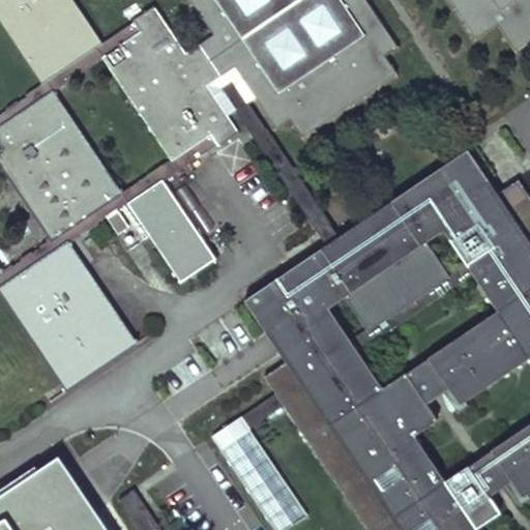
[(0,0),(0,31),(38,89),(0,115),(0,155),(56,239),(63,248),(108,218),(119,235),(129,229),(118,210),(124,206),(118,198),(51,96),(104,61),(176,168),(214,142),(218,147),(237,134),(228,119),(236,113),(246,106),(256,99),(276,131),(291,122),(301,138),(396,74),(385,58),(400,48),(366,0),(186,0),(211,35),(184,53),(154,8),(134,22),(136,25),(98,50),(64,0),(0,0)]
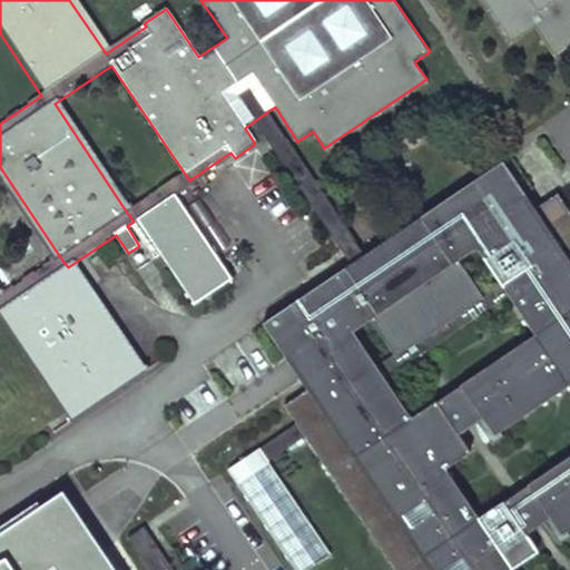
[(569,0),(484,0),(514,43),(537,28),(554,55),(569,43),(569,0)]
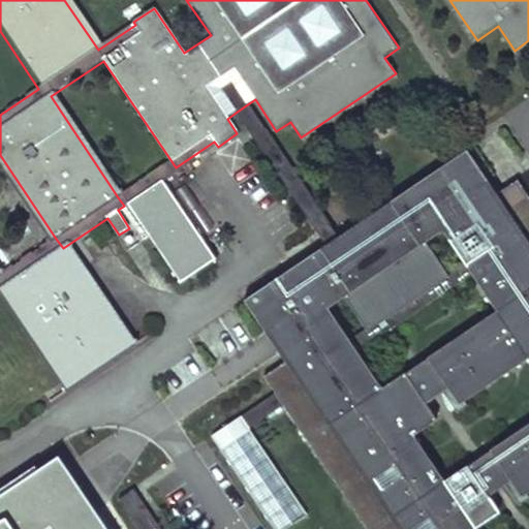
[(246,105),(236,113),(325,246),(329,243),(337,239),(246,105)]
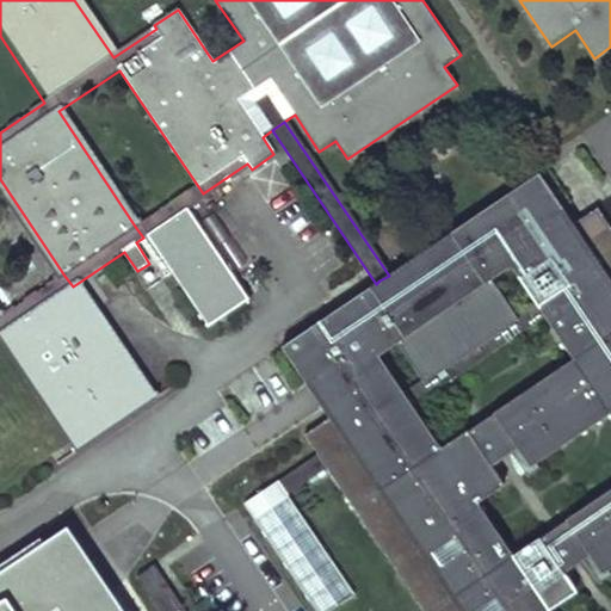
[(565,213),(539,176),(449,235),(464,257),(448,267),(433,246),(389,276),(380,281),(376,284),(390,306),(381,313),(366,291),(282,347),(303,381),(314,375),(340,412),(408,402),(538,314),(599,211),(566,233),(556,218),(565,213)]
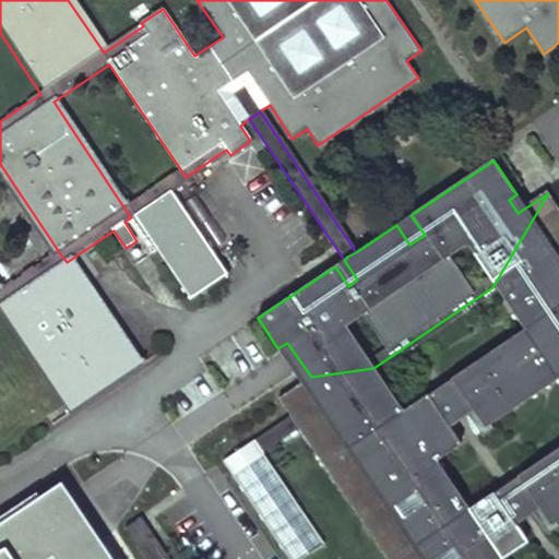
[(168,189),(125,209),(131,217),(190,299),(226,275),(168,189)]
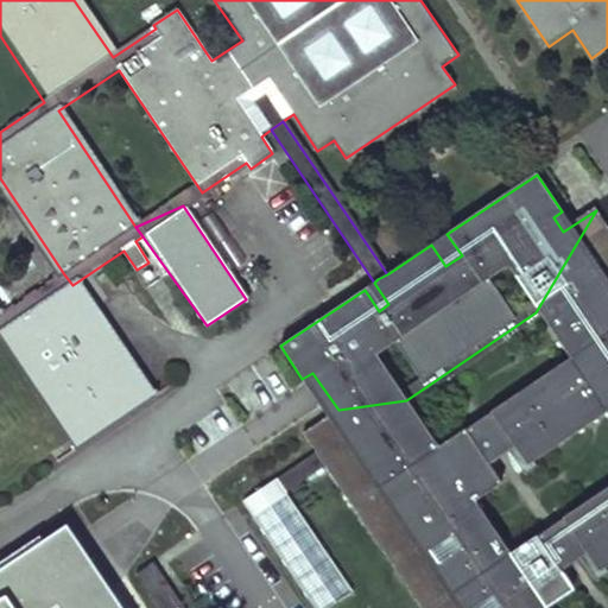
[(607,227),(596,210),(536,312),(569,362),(493,415),(513,444),(520,439),(536,461),(606,415),(607,417),(607,488),(564,519),(584,550),(593,544),(607,565),(607,227)]
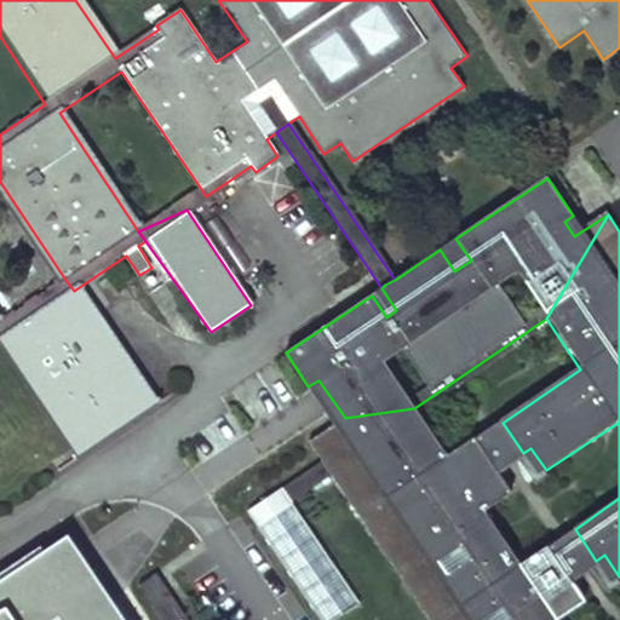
[(455,239),(440,250),(454,271),(471,260),(455,239)]
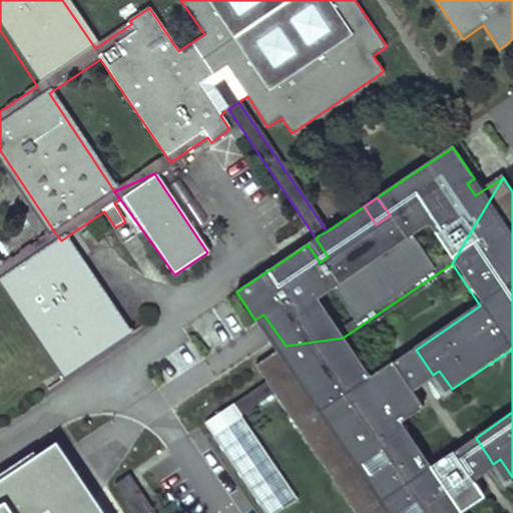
[(0,281),(4,280),(69,377),(127,338),(61,240),(54,231),(0,267),(0,281)]
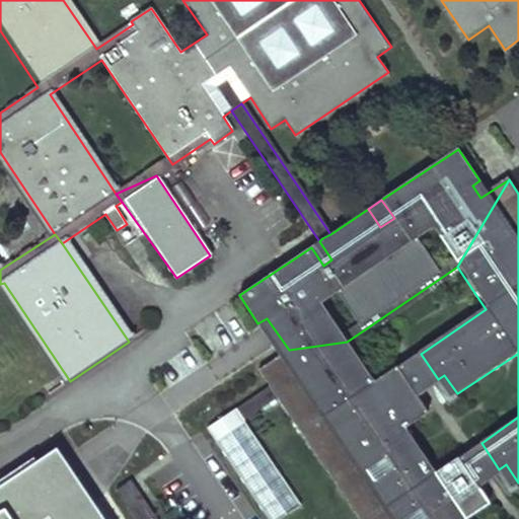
[(323,266),(331,260),(319,241),(311,247),(323,266)]
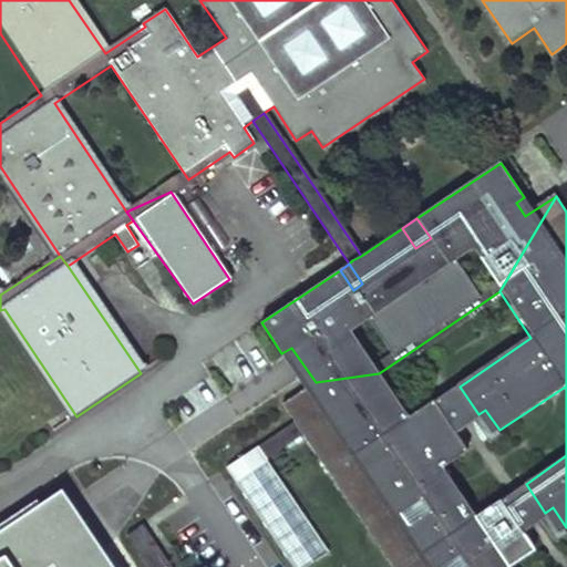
[(379,373),(316,382),(282,404),(295,424),(261,445),(268,456),(301,434),(392,566),(512,566),(535,550),(521,529),(501,501),(477,516),(444,467),(467,452),(453,431),(434,403),(410,419),(379,373)]
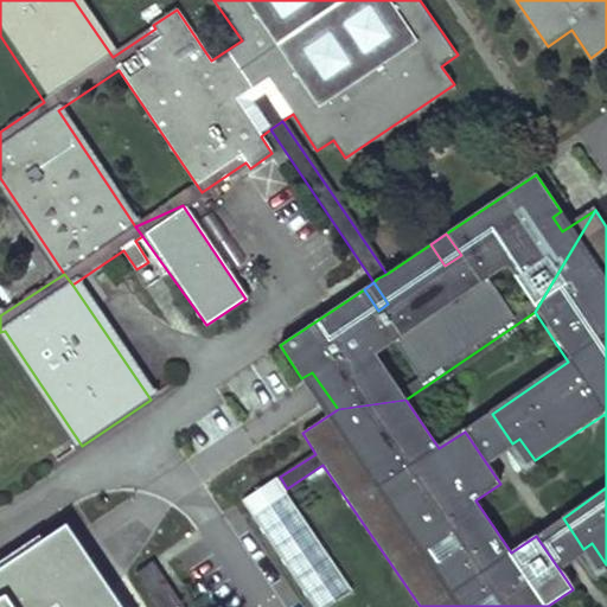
[(492,414),(465,432),(485,461),(512,443),(492,414)]
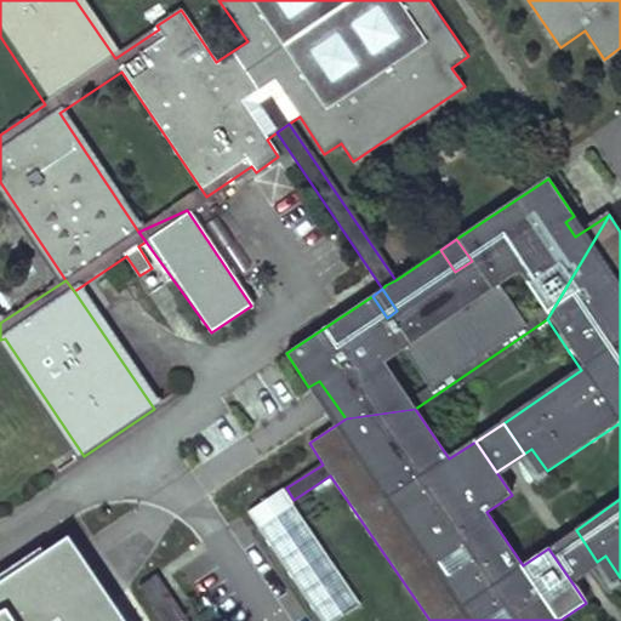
[(531,449),(524,454),(540,476),(547,471),(531,449)]
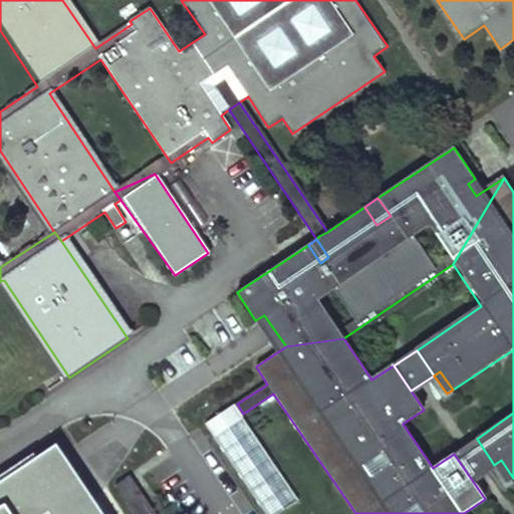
[(207,424),(267,513),(279,513),(301,500),(243,414),(237,404),(207,424)]
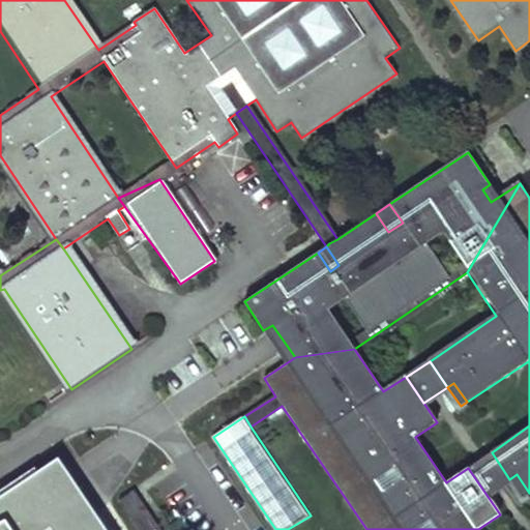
[(492,452),(468,468),(487,495),(509,479),(492,452)]
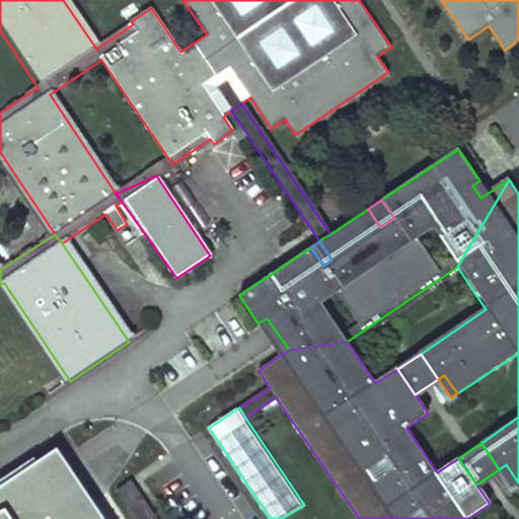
[(0,482),(0,518),(106,518),(57,445),(0,482)]
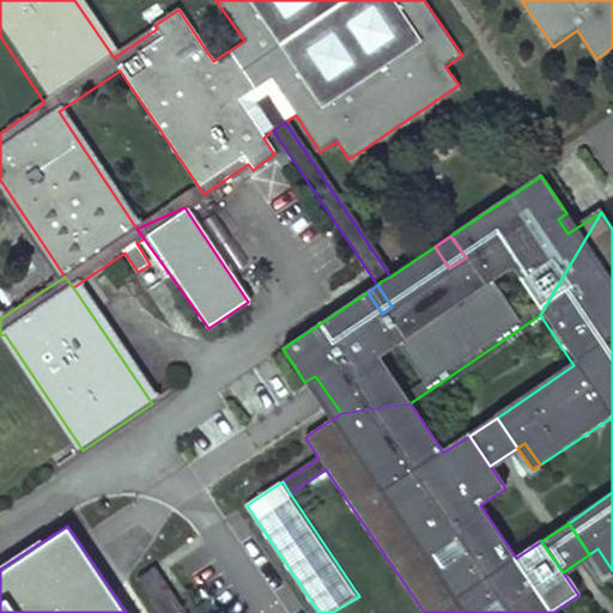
[(612,570),(598,548),(589,554),(606,576),(612,571),(612,570)]
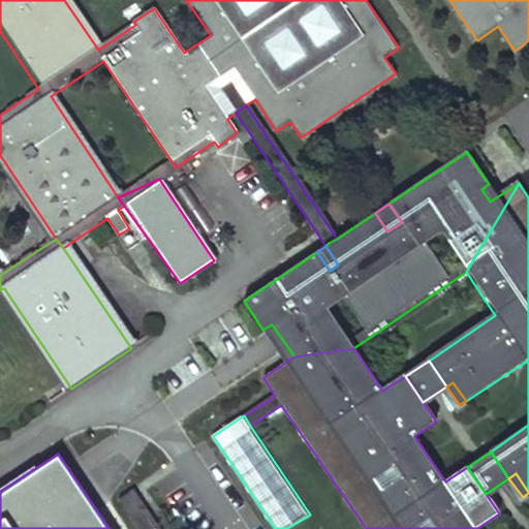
[(161,528),(134,490),(120,500),(139,528),(161,528)]
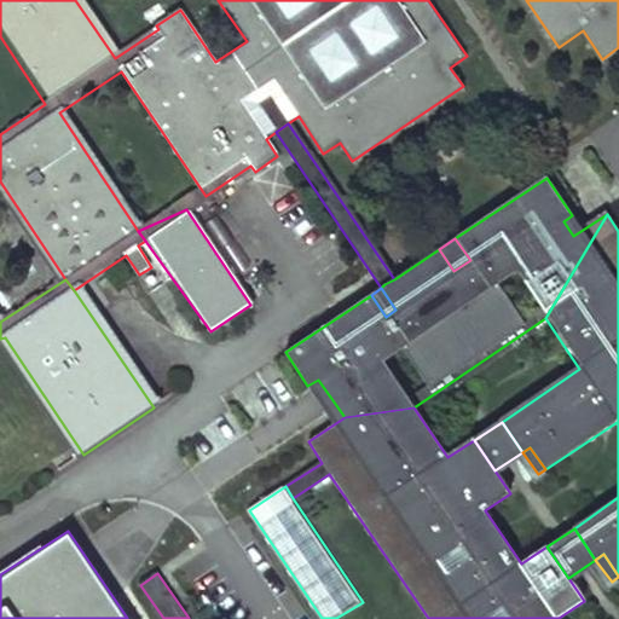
All buildings are outlined.
